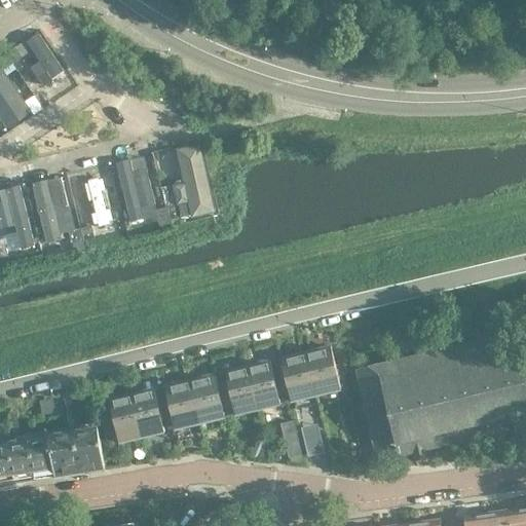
[(64,72),(39,34),(27,42),(40,62),(31,68),(44,87),(53,81),(52,79),(64,72)]
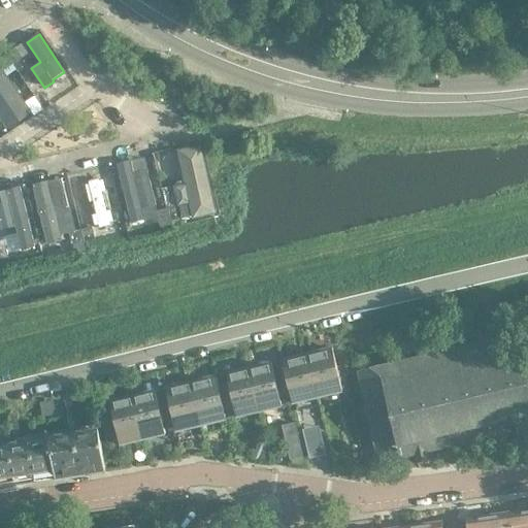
[(32,52),(26,41),(17,47),(23,58),(32,52)]
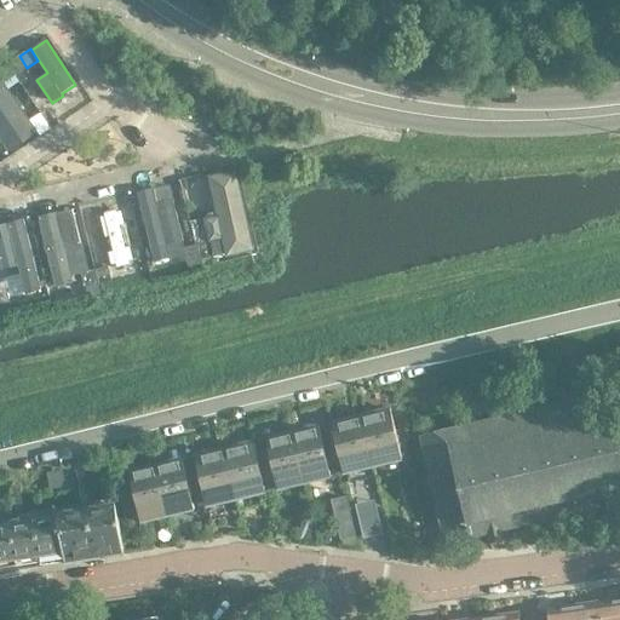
[(27,68),(18,56),(7,64),(15,75),(27,68)]
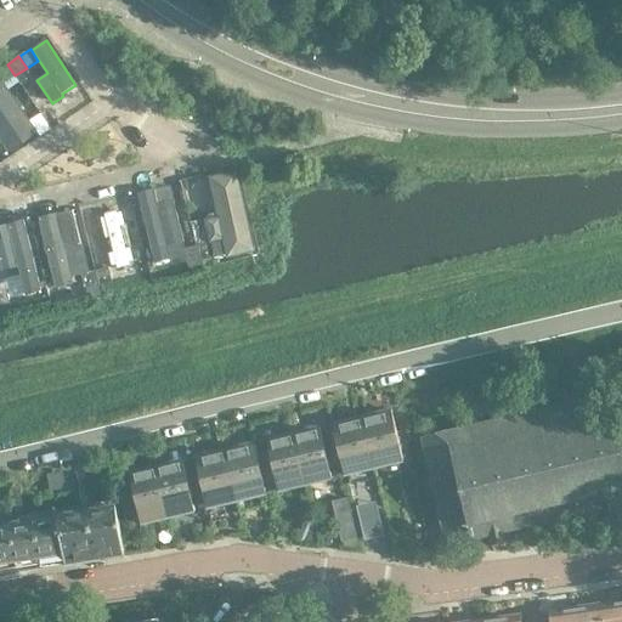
[(15,75),(7,64),(0,68),(0,78),(4,83),(15,75)]
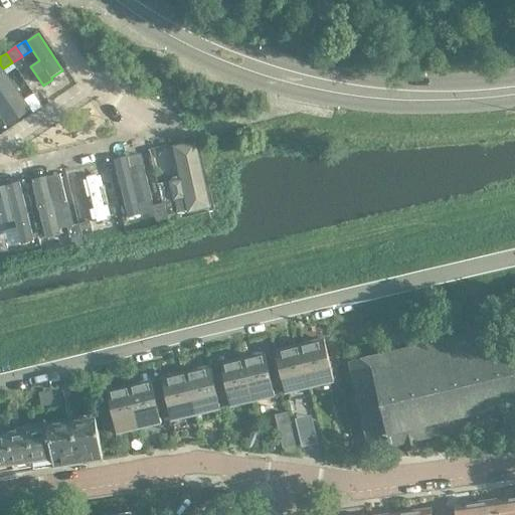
[(0,118),(6,127),(31,110),(0,65),(0,118)]
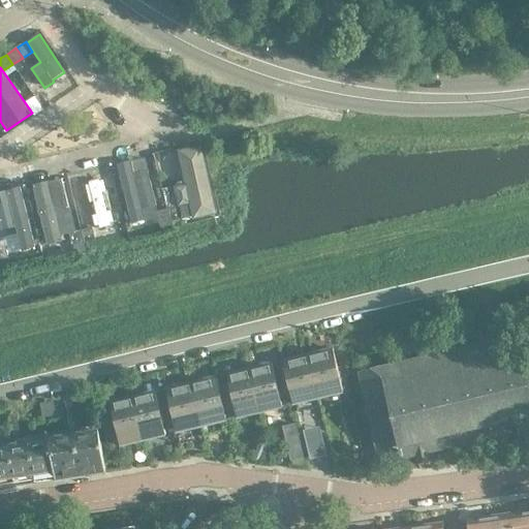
[(201,146),(177,151),(184,185),(174,187),(178,207),(190,204),(193,220),(217,215),(201,146)]
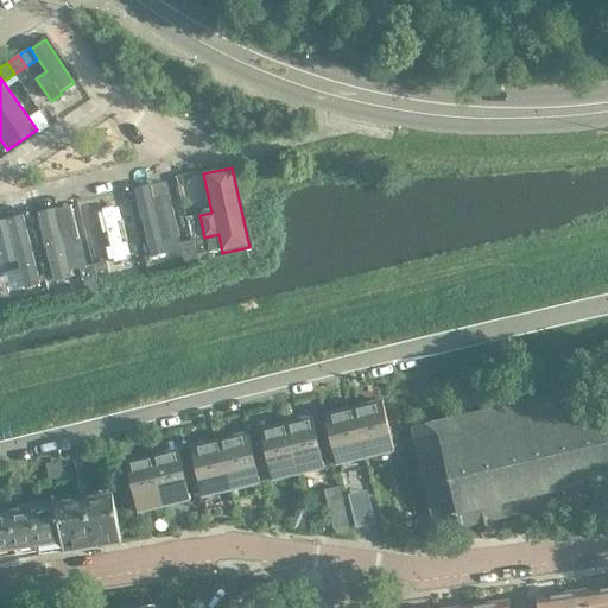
[(151,185),(135,189),(152,258),(166,254),(168,260),(183,257),(169,196),(153,200),(151,185)]
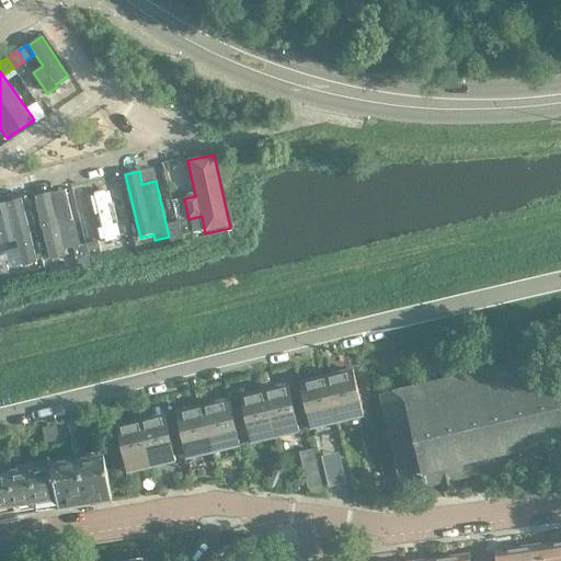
[(50,193),(34,196),(49,261),(67,256),(65,249),(81,245),(75,220),(58,225),(50,193)]
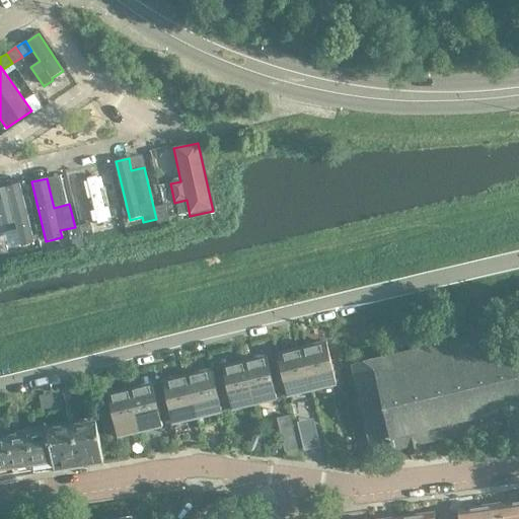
[(20,184),(0,189),(0,219),(2,226),(15,223),(20,246),(34,243),(20,184)]
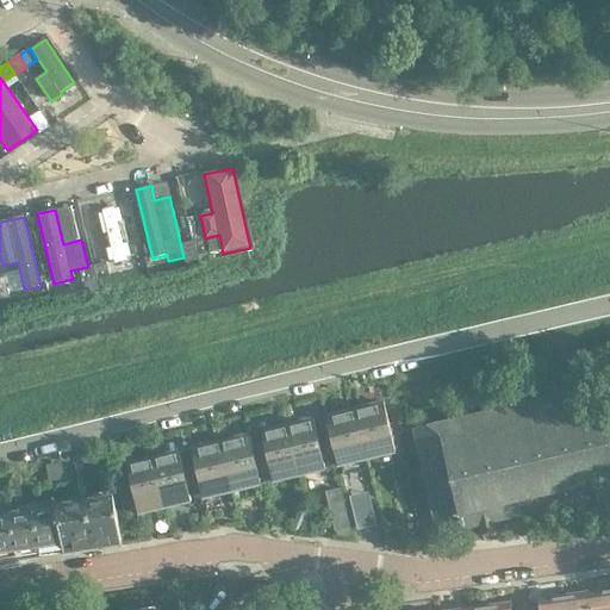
[(211,251),(207,238),(194,241),(198,255),(211,251)]
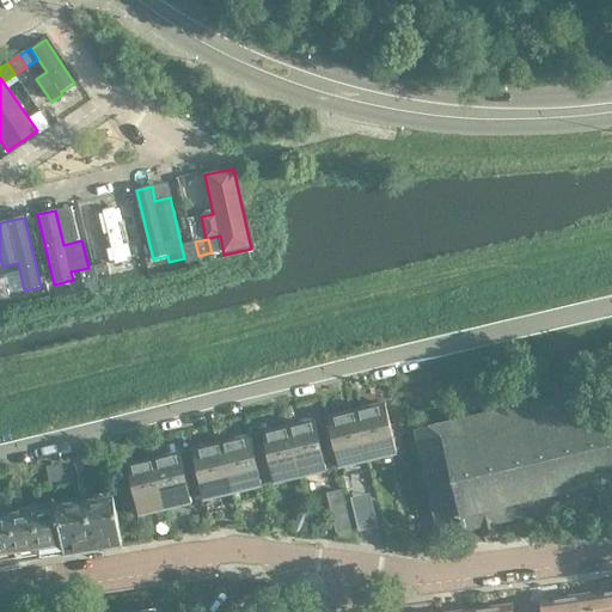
[(199,256),(195,242),(182,245),(185,259),(199,256)]
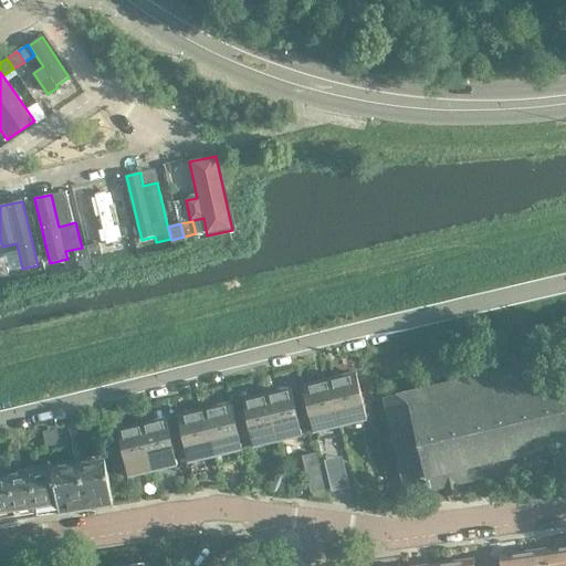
[(103,257),(100,243),(87,247),(91,260),(103,257)]
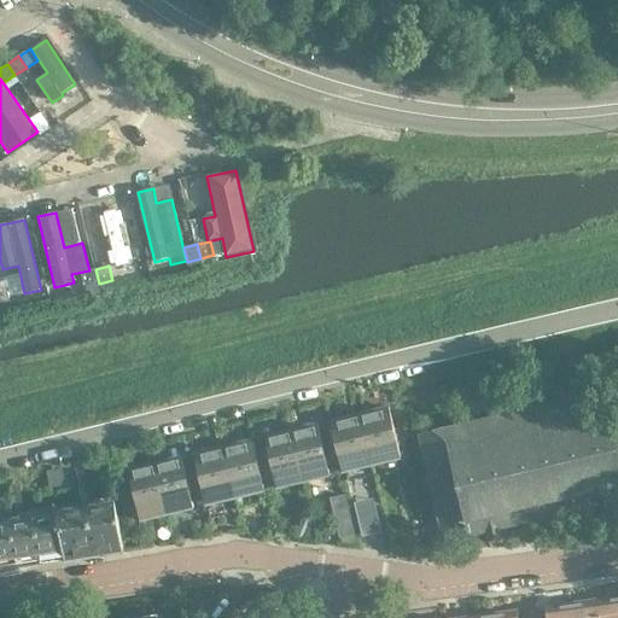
[(99,284),(95,269),(82,273),(86,287),(99,284)]
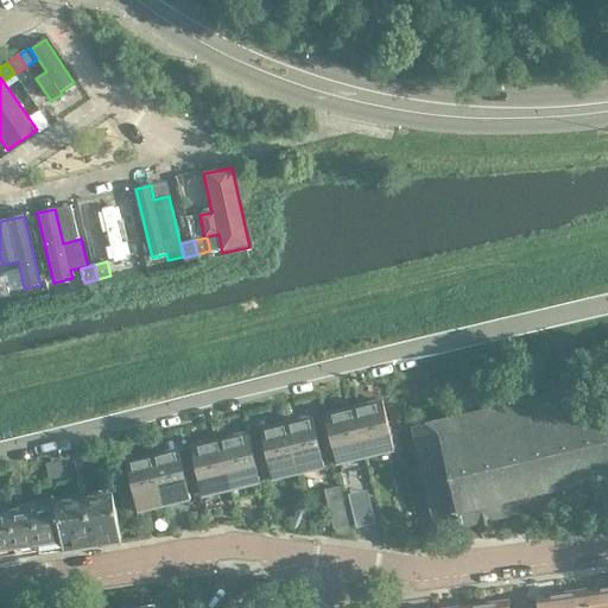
[(0,303),(11,301),(5,276),(0,277),(0,303)]
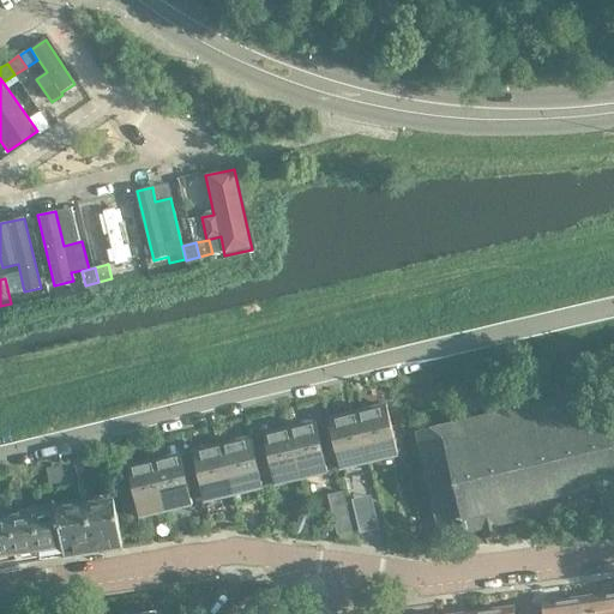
[(613,439),(612,440),(600,390),(585,393),(584,391),(578,387),(572,390),(569,395),(570,397),(417,433),(441,539),(483,529),(486,539),(499,536),(497,525),(595,503),(597,513),(612,510),(609,499),(613,497),(613,439)]
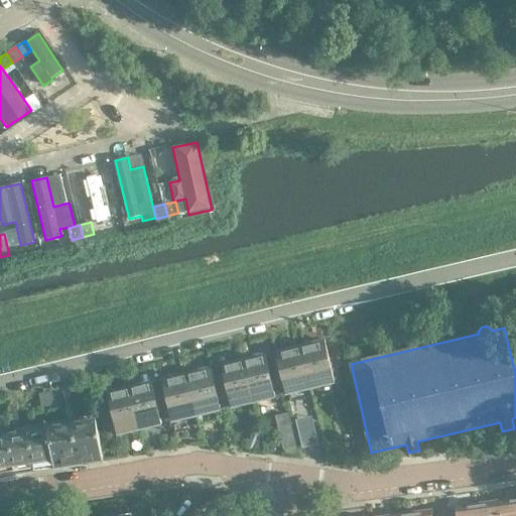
[(335,383),(329,354),(325,341),(300,346),(311,388),(334,383),(335,383)]
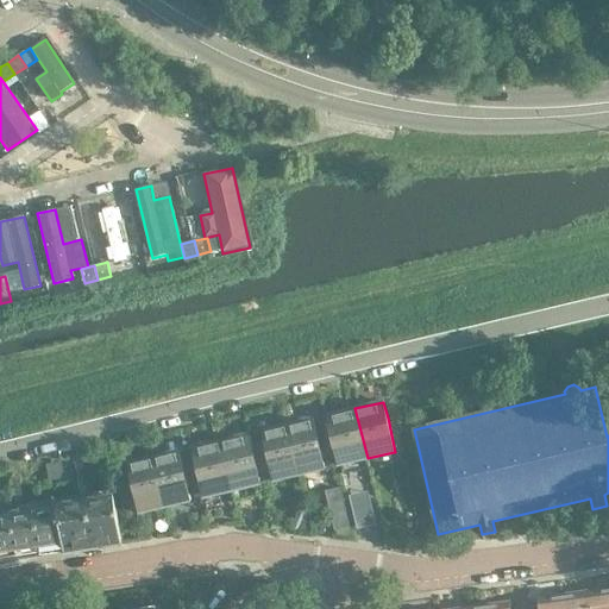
[(368,458),(355,408),(326,415),(327,420),(337,460),(338,465),(368,458)]
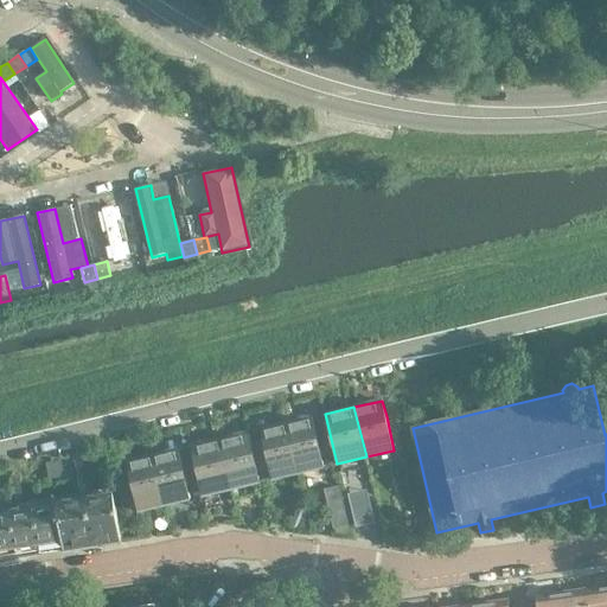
[(336,459),(326,419),(314,421),(313,417),(287,423),(299,473),(325,467),(324,461),(336,459)]
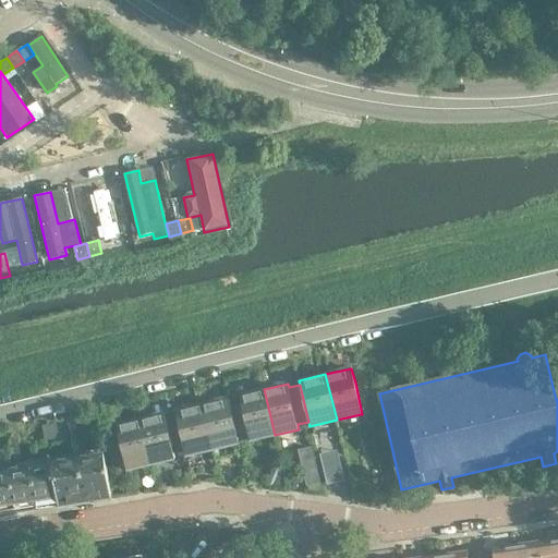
[(275,435),(264,389),(240,395),(241,399),(229,402),(238,438),(250,436),(251,440),(275,435)]
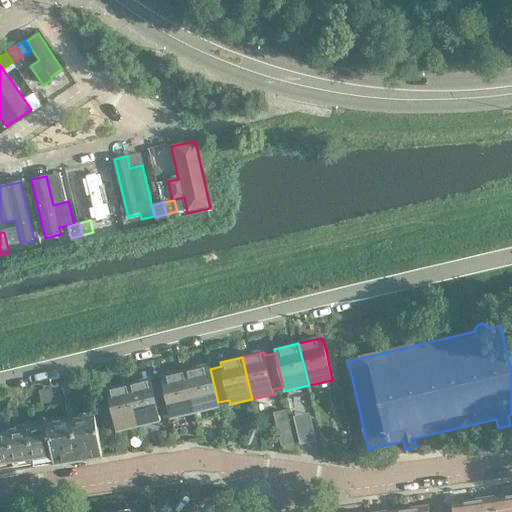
[(218,402),(210,369),(210,365),(185,370),(195,412),(219,407),(218,402)]
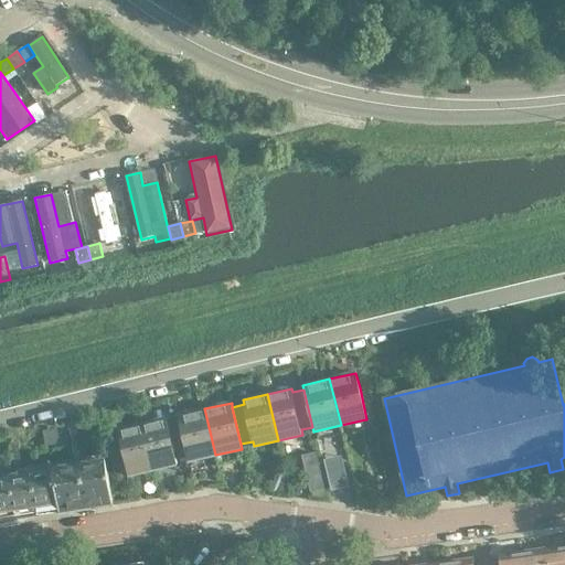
[(215,455),(204,408),(178,415),(179,419),(188,457),(189,461),(215,455)]
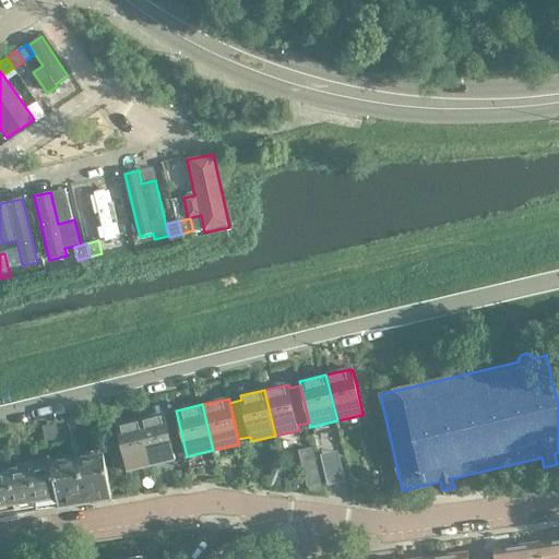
[(186,452),(177,415),(166,418),(165,414),(141,419),(152,465),(176,460),(175,455),(186,452)]
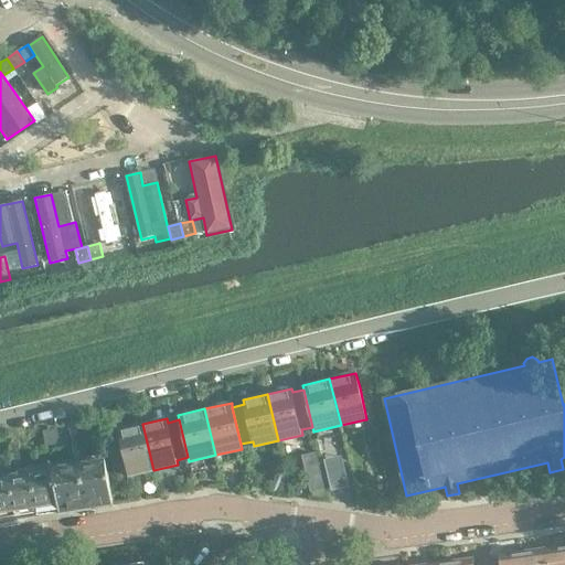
[(153,470),(142,424),(118,429),(119,434),(106,437),(115,475),(128,471),(129,476),(153,470)]
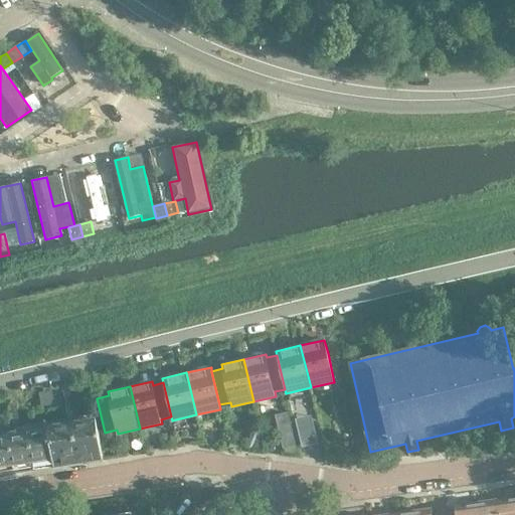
[(103,459),(97,419),(0,434),(0,474),(54,466),(54,467),(55,467),(61,466),(62,466),(96,460),(96,461),(97,461),(97,460),(102,459),(102,460),(103,460),(103,459)]
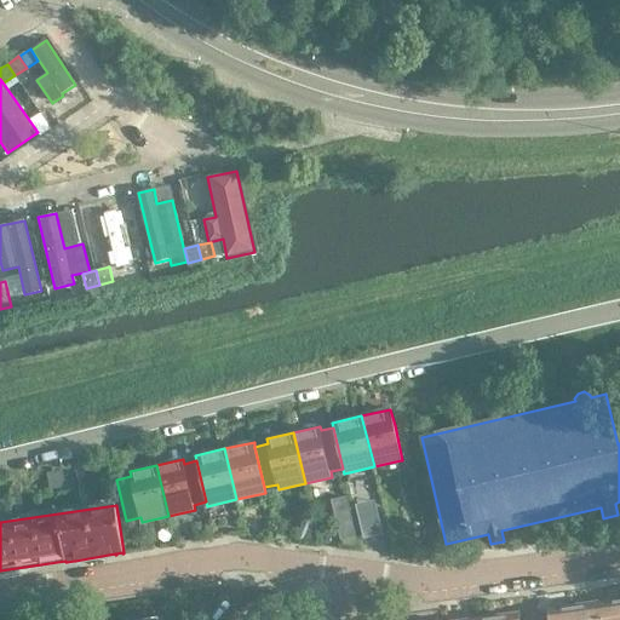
[(619,619),(619,600),(598,603),(600,619),(619,619)]
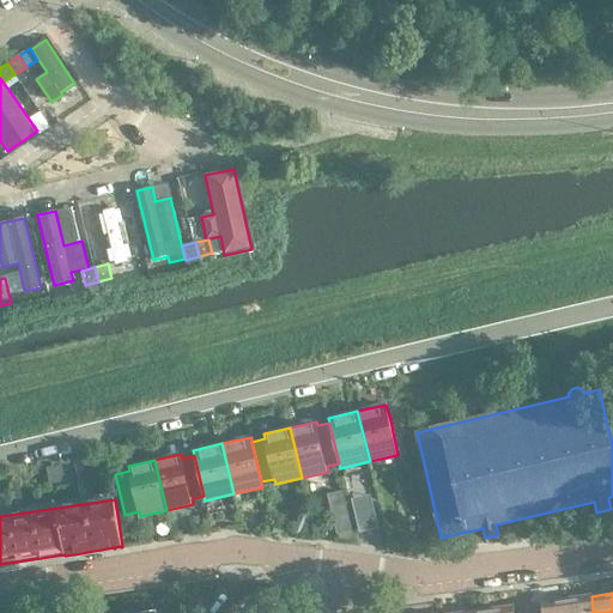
[(593,612),(592,596),(566,599),(568,612),(593,612)]
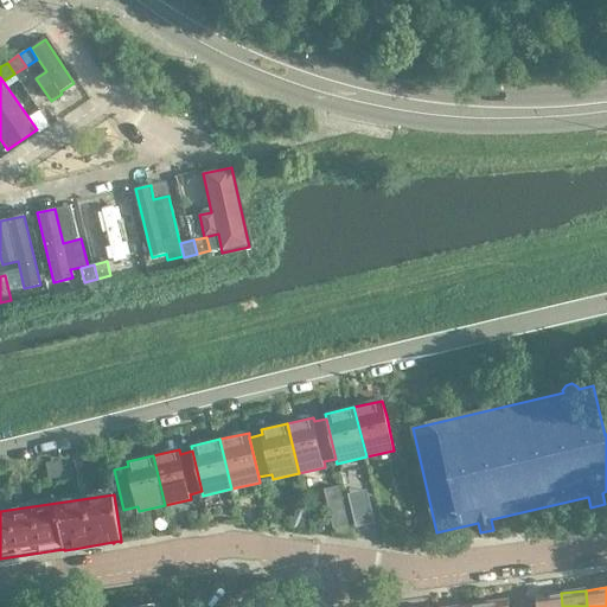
[(562,606),(561,593),(536,596),(537,606),(562,606)]
